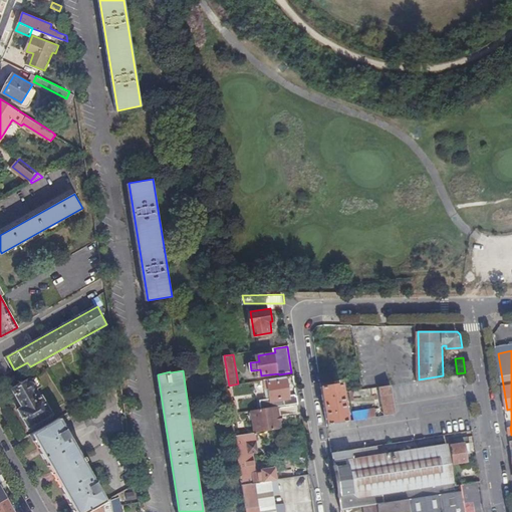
[(33,379),(32,377),(14,388),(24,406),(20,409),(30,427),(54,414),(43,395),(43,396),(39,389),(44,386),(39,376),(33,379)]
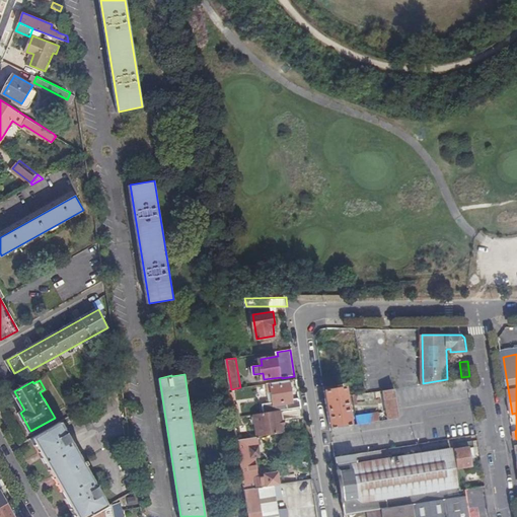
[(295,402),(291,380),(270,383),(271,387),(273,387),(276,405),(295,402)]
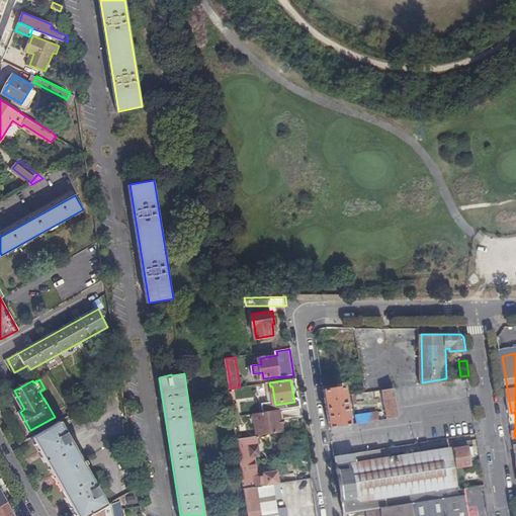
[(345,385),(326,389),(331,426),(351,423),(345,385)]
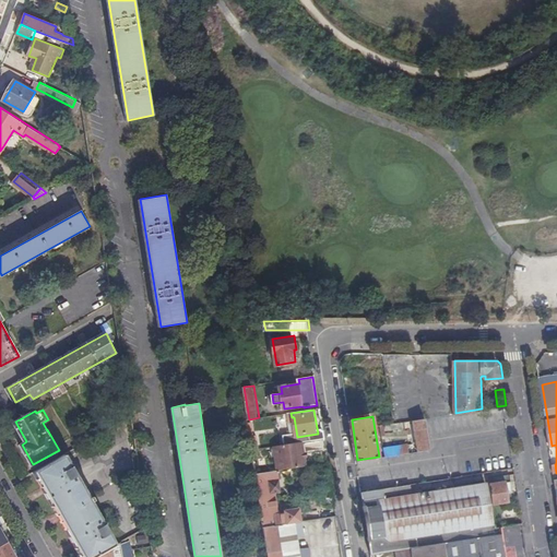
[(431,449),(427,418),(415,419),(419,451),(431,449)]
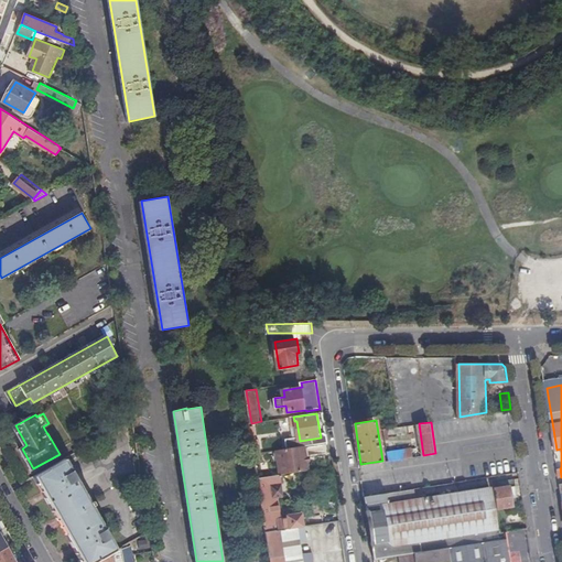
[(256,425),(250,425),(255,453),(262,452),(260,438),(258,439),(256,425)]
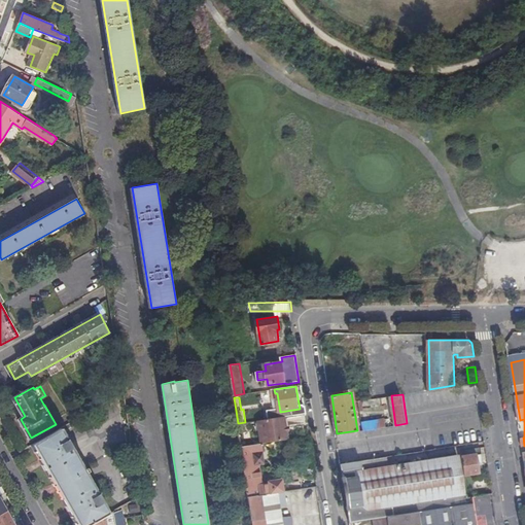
[(290,440),(287,416),(259,421),(264,444),(265,443),(290,440)]
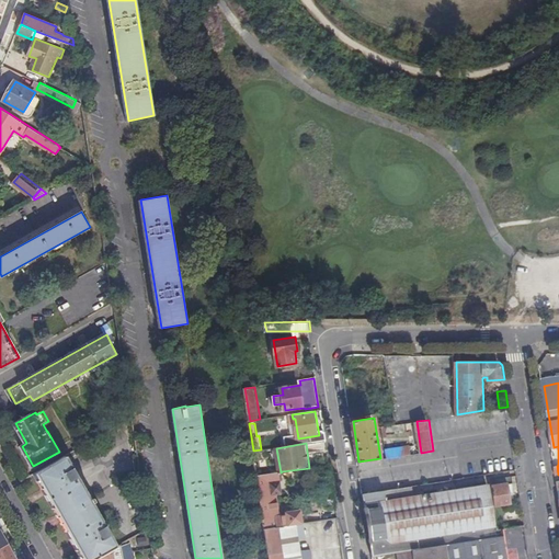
[(391,457),(413,454),(412,449),(409,449),(409,447),(390,451),(391,457)]
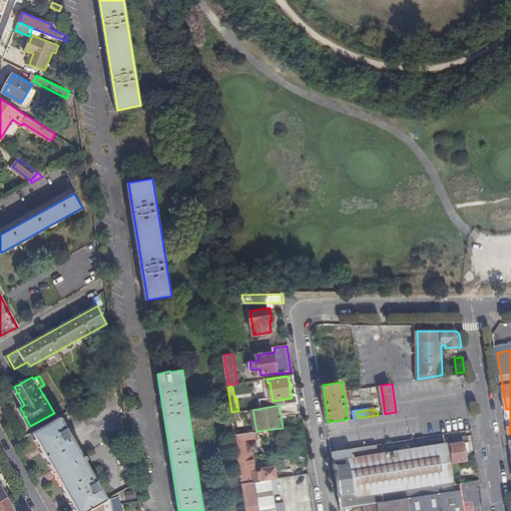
[(61,416),(34,432),(53,466),(78,510),(88,510),(105,502),(108,500),(100,485),(98,485),(95,487),(93,484),(96,482),(97,480),(85,460),(88,459),(86,456),(84,457),(73,437),(71,437),(67,438),(65,435),(69,433),(69,431),(61,416)]
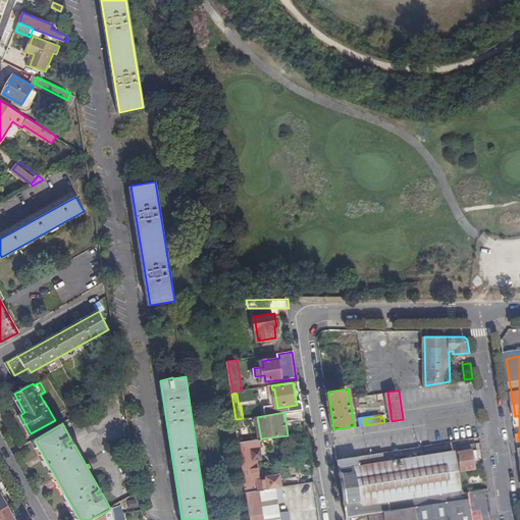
[(261,439),(240,443),(247,492),(273,488),(272,471),(268,472),(269,477),(258,478),(255,459),(264,458),(262,438),(261,439)]
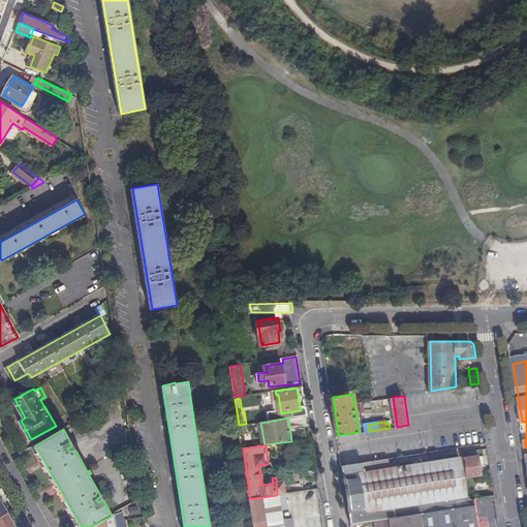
[(465,458),(467,475),(483,473),(482,465),(487,465),(486,455),(485,455),(484,447),(469,451),(470,457),(465,458)]
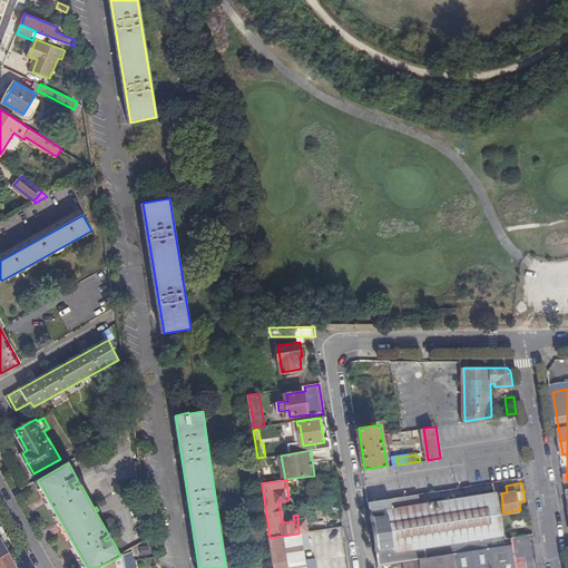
[(420,493),(370,500),(380,565),(407,560),(420,558),(421,558),(456,552),(491,547),(513,544),(512,536),(508,537),(507,534),(505,534),(498,491),(393,508),(393,506),(421,501),(420,493)]
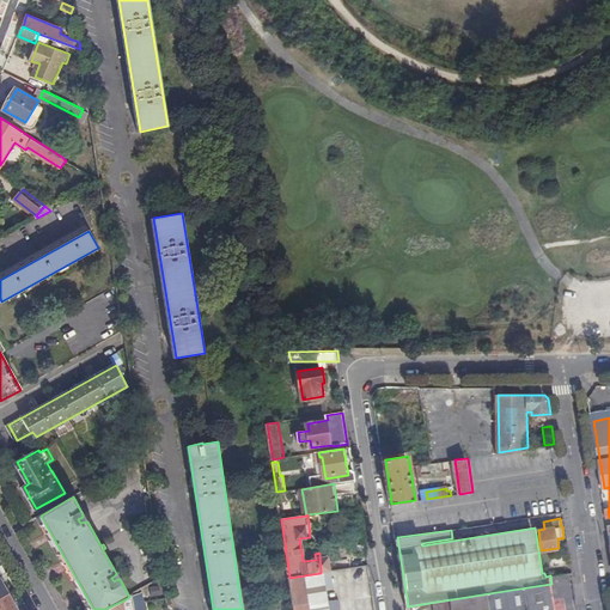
[(357,566),(358,590),(367,590),(366,565),(357,566)]
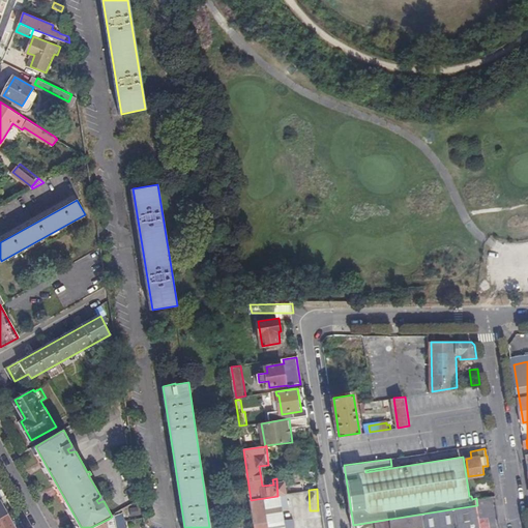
[(286,520),(282,495),(277,496),(251,500),(256,527),(296,527),(295,519),(286,520)]
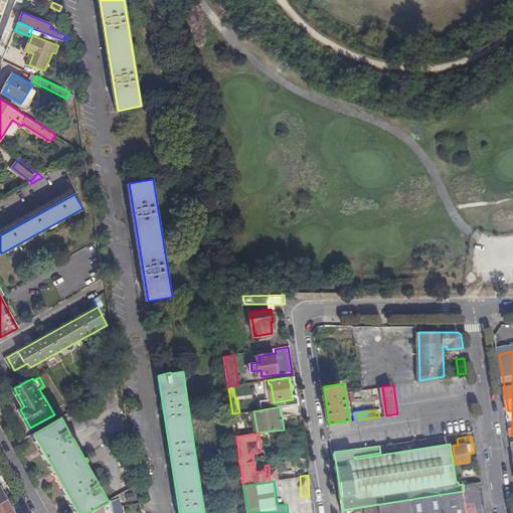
[(467,492),(480,492),(480,484),(467,483),(467,492)]
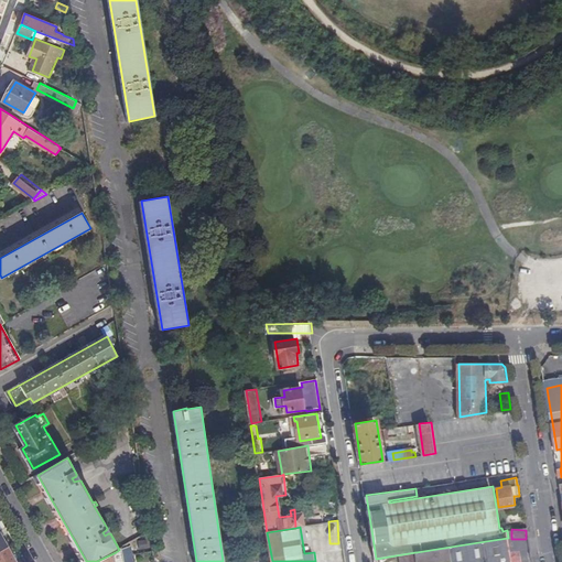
[(0,532),(0,552),(10,547),(1,532),(0,532)]
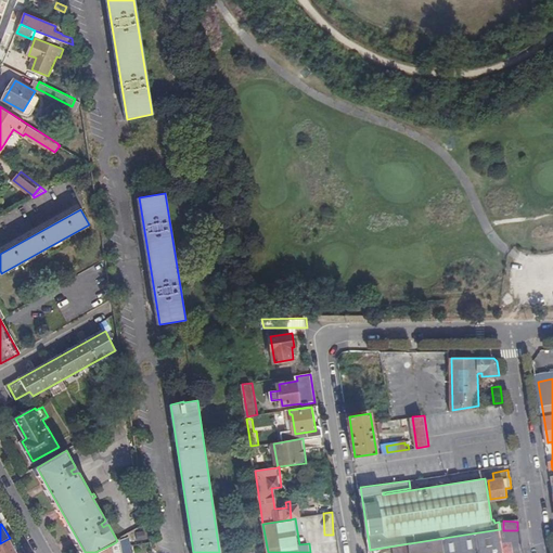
[(504,552),(500,529),(478,532),(480,552),(504,552)]
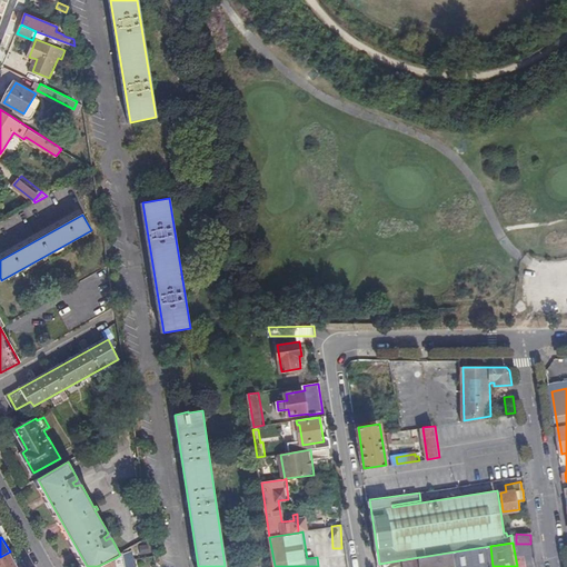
[(493,566),(490,546),(455,551),(456,566),(493,566)]
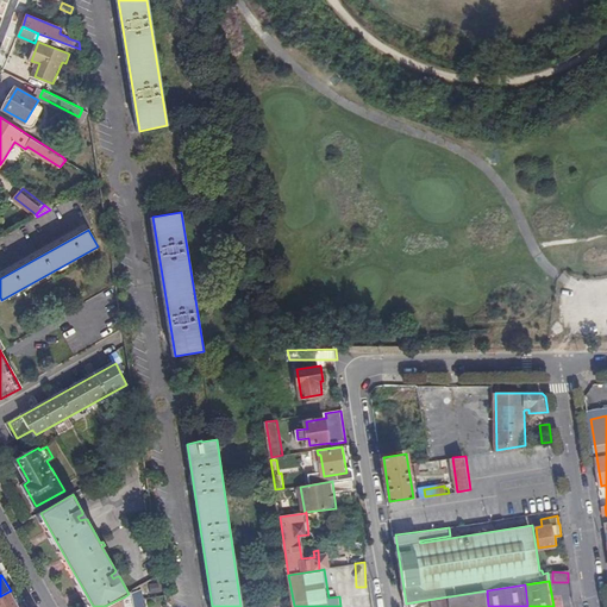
[(146,606),(143,586),(129,594),(125,596),(126,606),(146,606)]
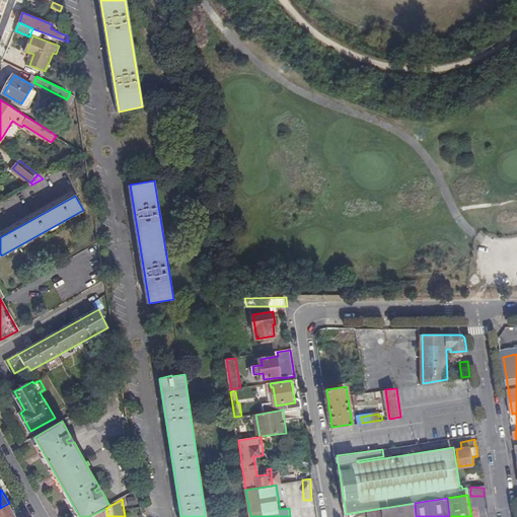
[(9,503),(0,508),(0,516),(16,516),(17,516),(9,503)]
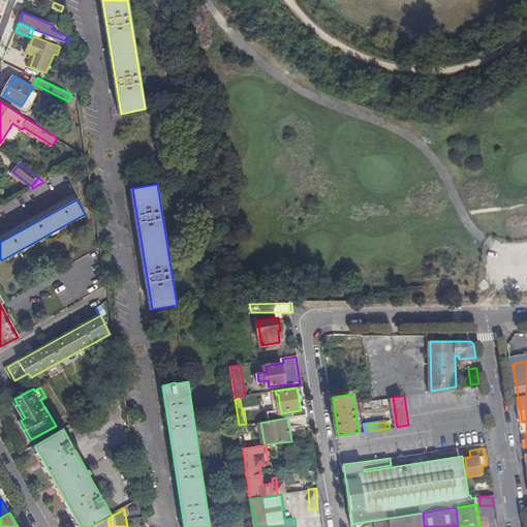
[(424,526),(423,513),(391,518),(392,526),(424,526)]
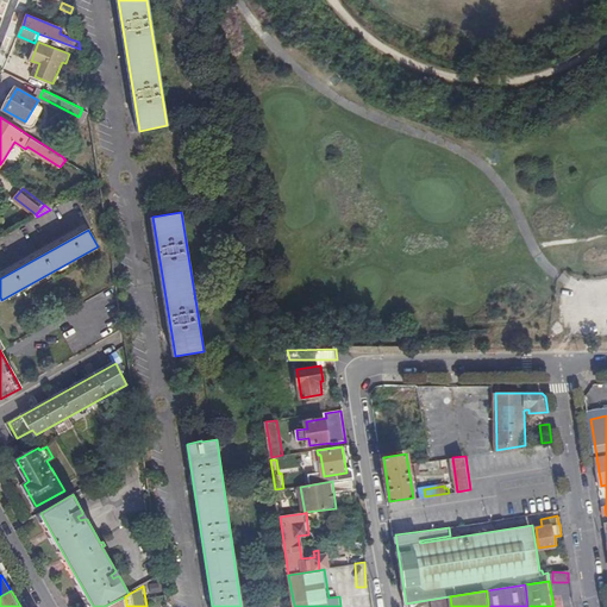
[(105,606),(126,606),(125,596),(105,606)]
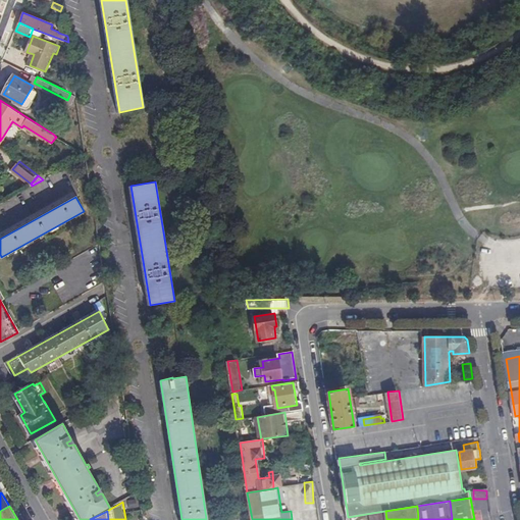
[(385,519),(384,511),(372,513),(372,519),(385,519)]
